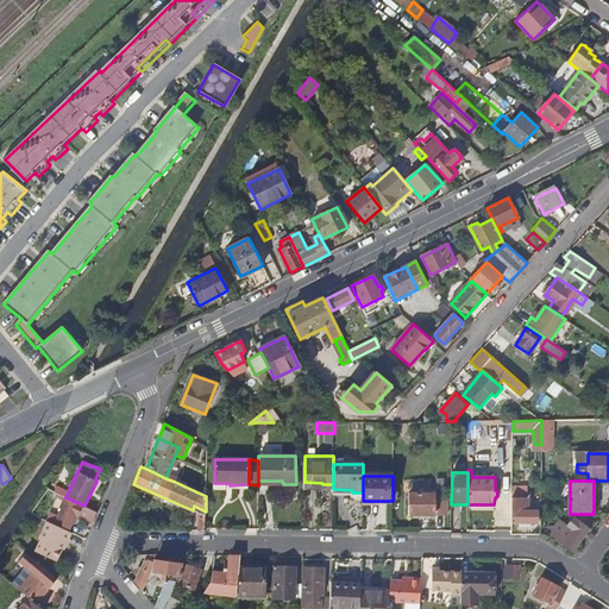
[(513,484),(514,496),(529,495),(528,484),(513,484)]
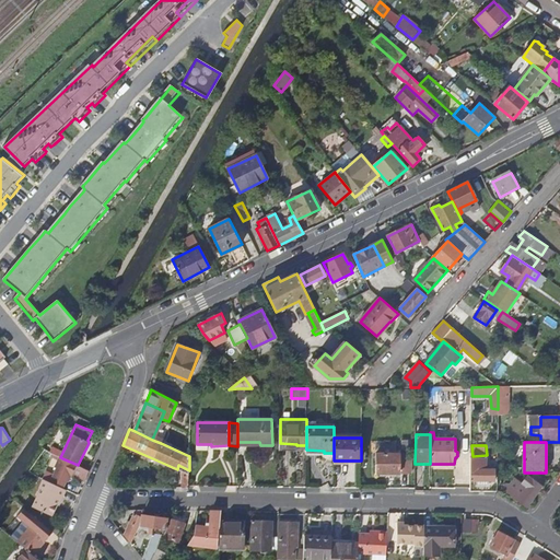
[(375,475),(399,475),(399,454),(376,454),(375,475)]
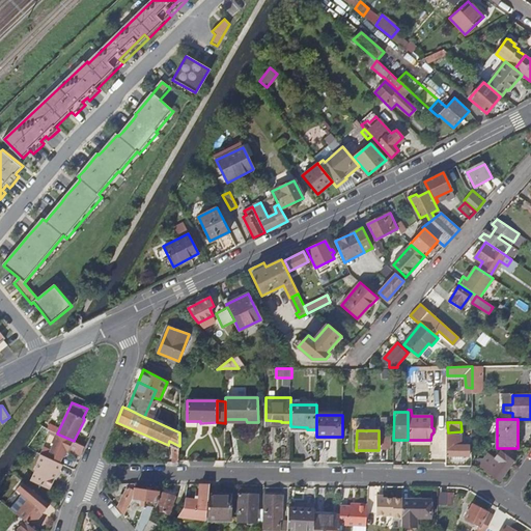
[(80,456),(84,446),(74,441),(59,435),(48,457),(59,463),(65,449),(80,456)]
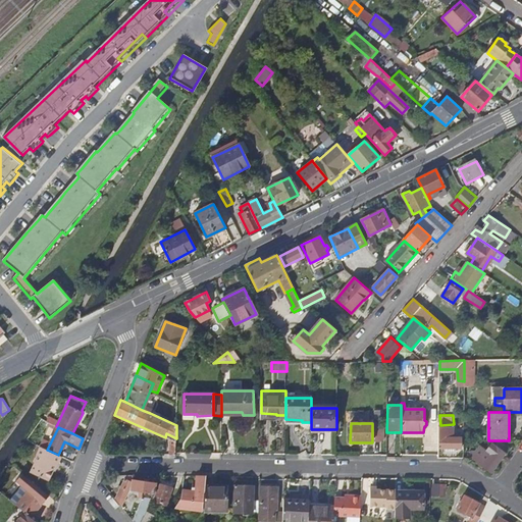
[(438,437),(438,448),(462,448),(462,437),(438,437)]
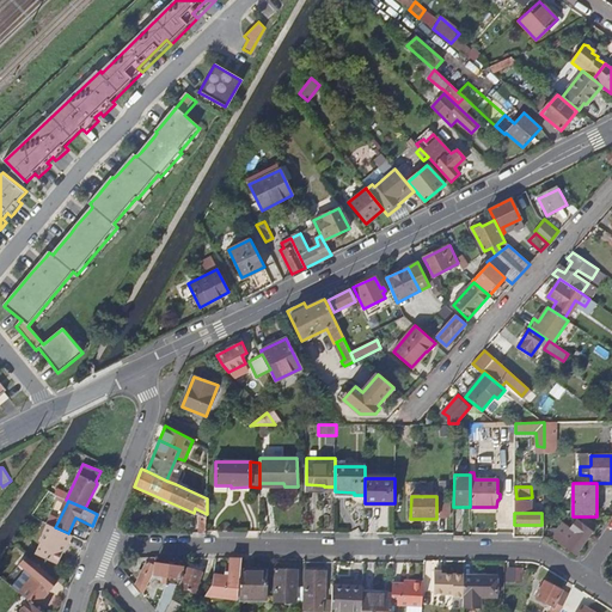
[(576,556),(597,526),(587,520),(582,520),(580,524),(576,521),(570,530),(561,525),(557,531),(551,531),(552,534),(550,538),(561,545),(562,543),(567,545),(565,549),(576,556)]
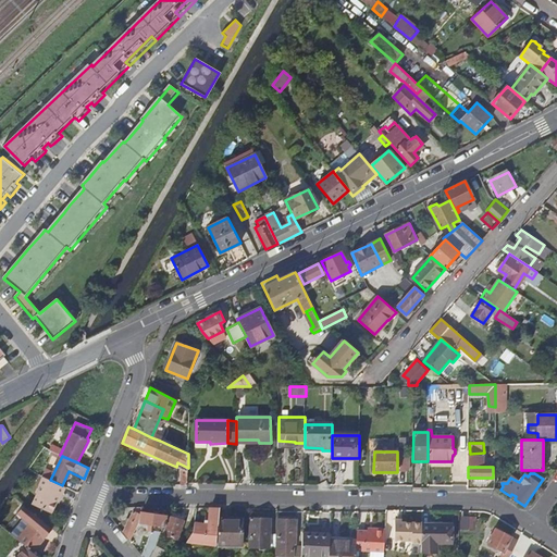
[(65,487),(62,485),(50,480),(44,477),(36,492),(38,493),(33,504),(51,512),(60,495),(62,496),(65,487)]
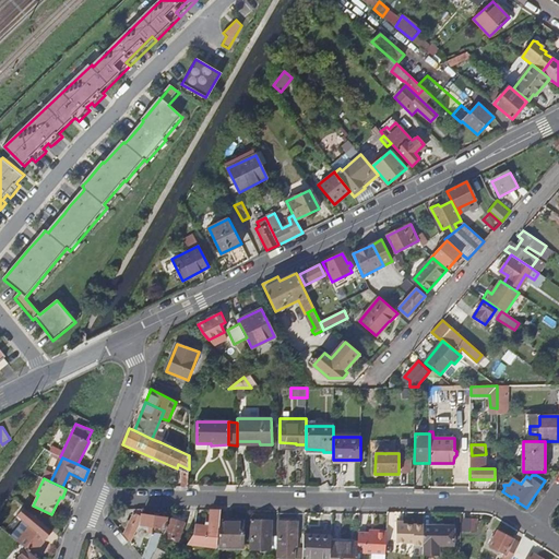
[(16,542),(26,549),(33,554),(52,531),(22,506),(15,514),(30,526),(16,542)]
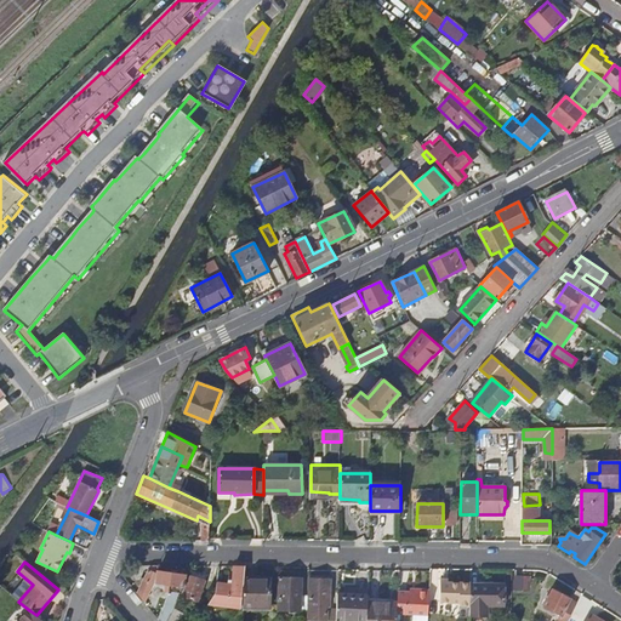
[(245,567),(234,567),(233,584),(216,584),(215,591),(208,604),(243,608),(244,579),(245,567)]
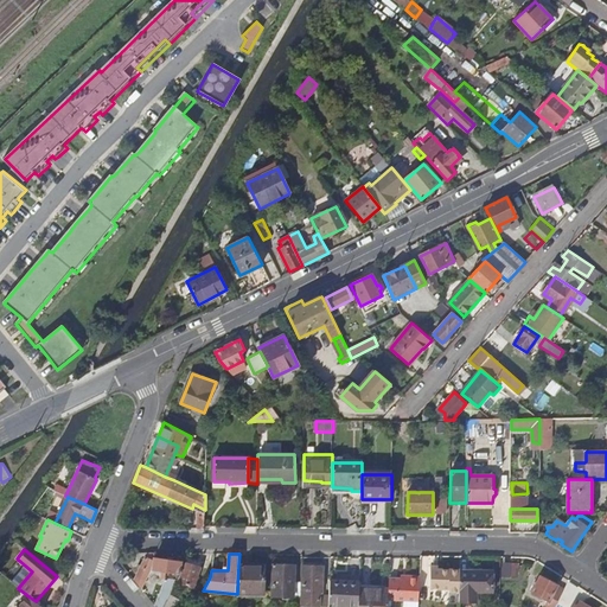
[(189,556),(177,580),(193,587),(205,563),(189,556)]
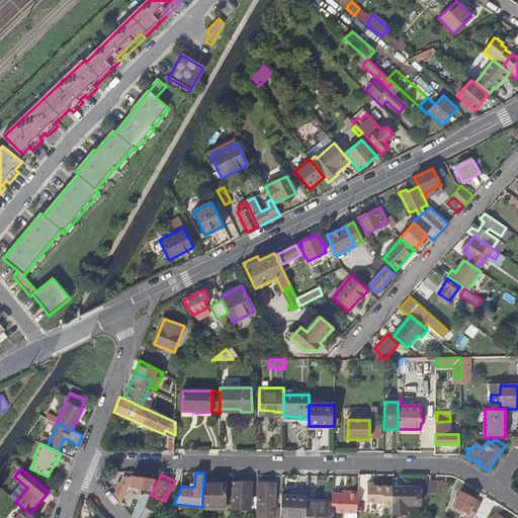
[(114,495),(120,503),(127,488),(131,482),(131,480),(123,476),(114,495)]
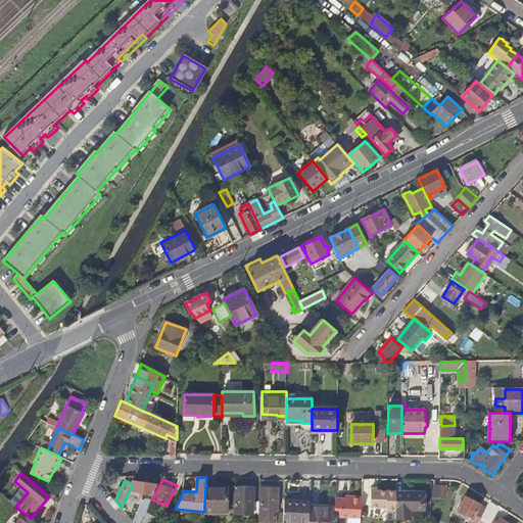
[(149,507),(150,505),(156,484),(133,481),(132,484),(132,486),(129,492),(140,501),(149,507)]
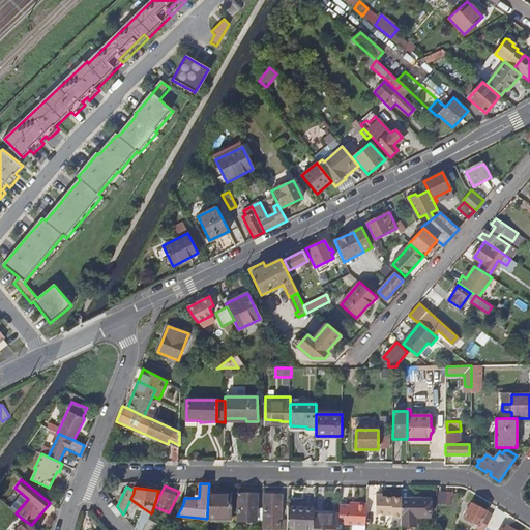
[(440,490),(439,502),(453,503),(453,491),(440,490)]
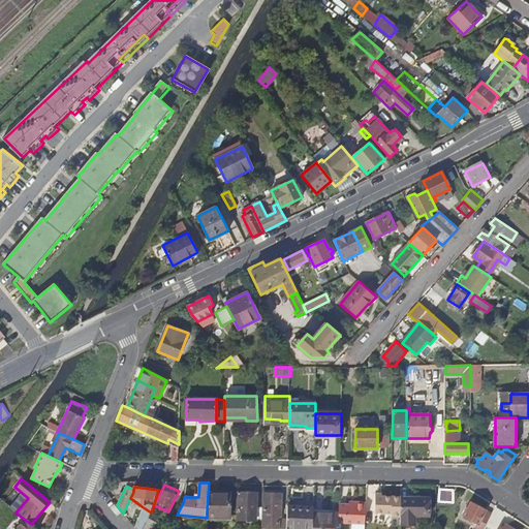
[(208,493),(207,518),(208,518),(229,519),(230,494),(208,493)]
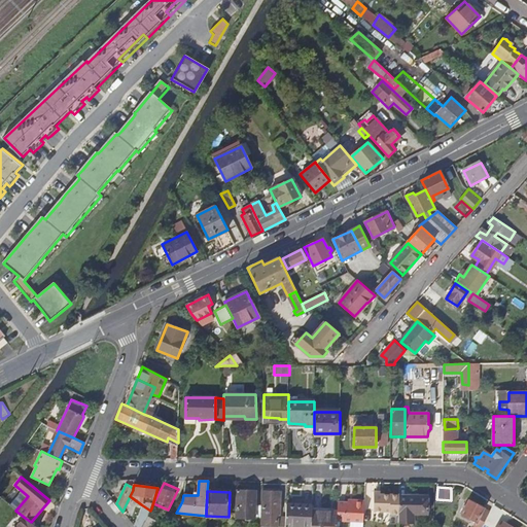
[(236,518),(255,518),(256,491),(237,491),(236,518)]
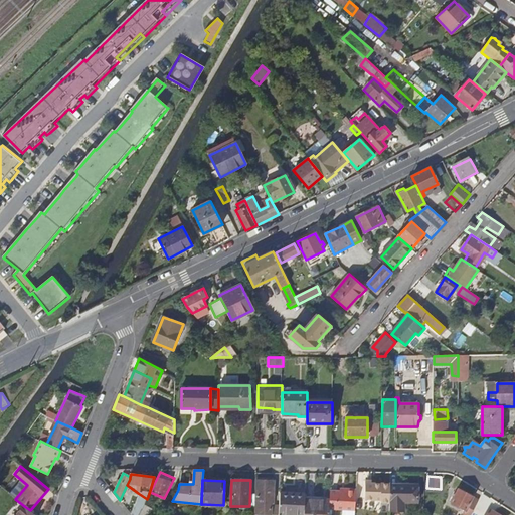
[(279,514),(280,506),(272,506),(272,496),(274,496),(274,481),(256,480),(256,514),(272,514),(271,514),(279,514)]
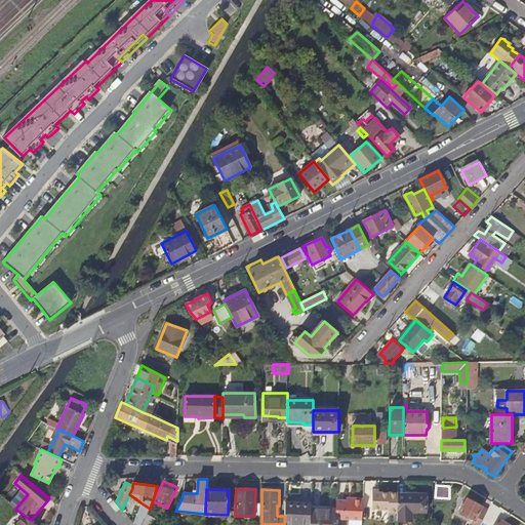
[(397,511),(398,493),(372,492),(372,510),(389,510),(389,512),(397,512),(397,511)]
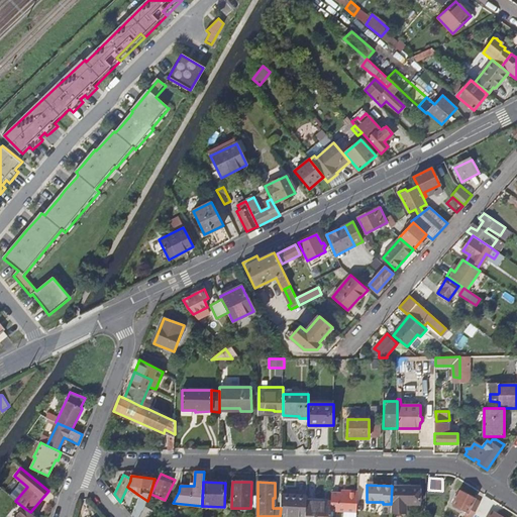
[(419,504),(419,487),(399,486),(399,504),(406,504),(419,504)]
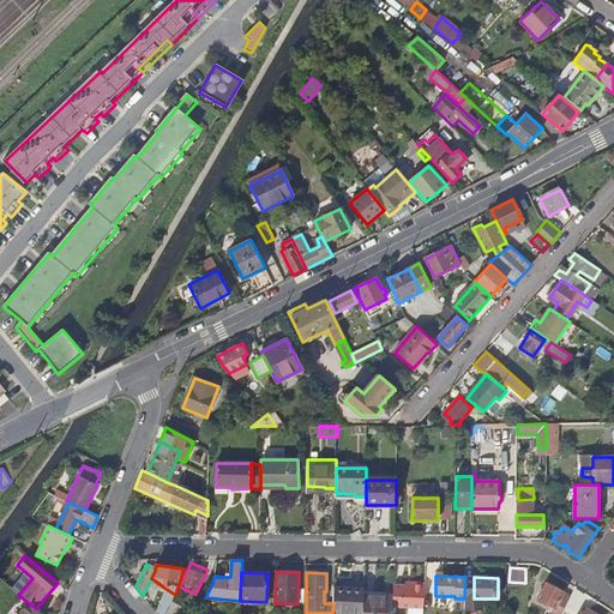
[(423,606),(425,581),(410,581),(410,584),(393,583),(393,596),(393,605),(423,606)]
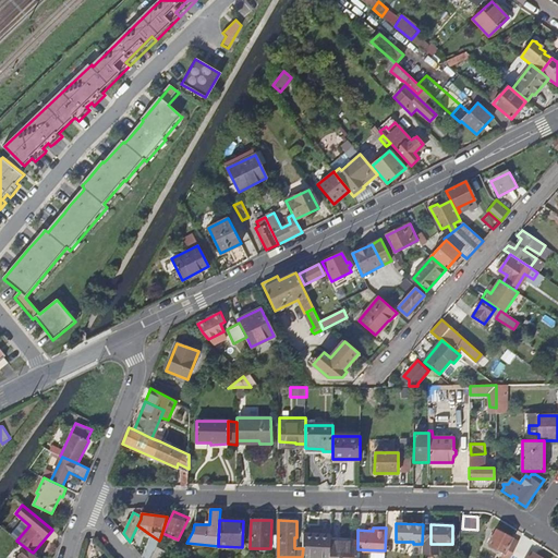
[(509,557),(517,545),(493,533),(485,548),(502,557),(501,557),(509,557)]
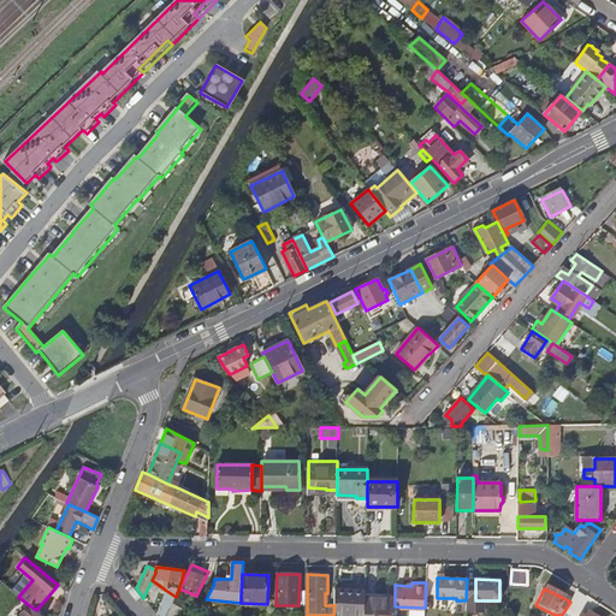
[(157,614),(158,615),(165,615),(172,603),(176,597),(165,590),(161,596),(166,598),(157,614)]
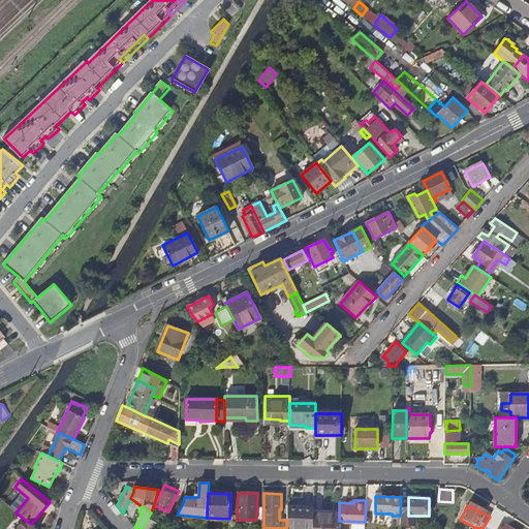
[(312,528),(313,512),(313,507),(287,506),(287,520),(286,528),(312,528)]
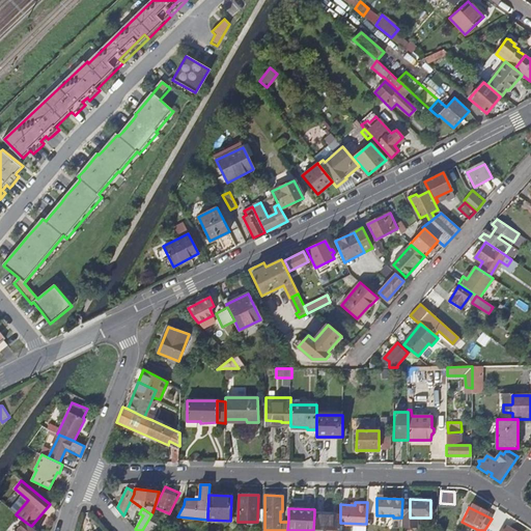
[(339,530),(340,523),(340,515),(314,514),(313,530),(339,530)]
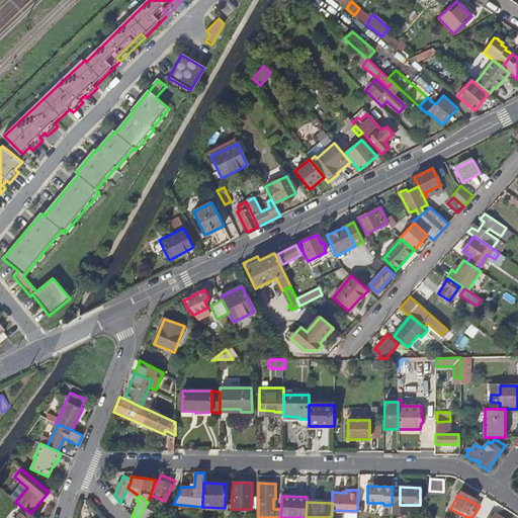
[(139,517),(149,517),(153,511),(145,507),(139,517)]
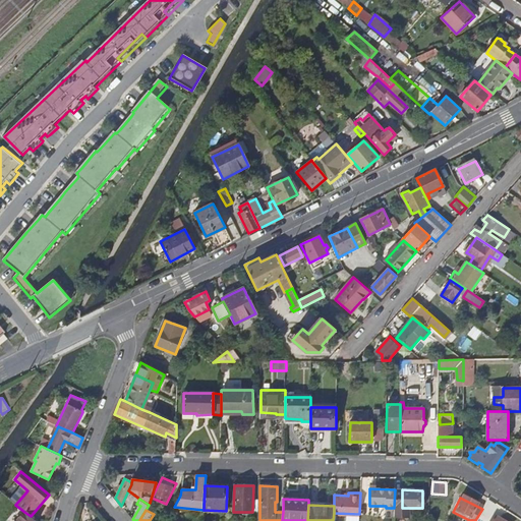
[(36,520),(31,516),(24,512),(16,520),(36,520)]
